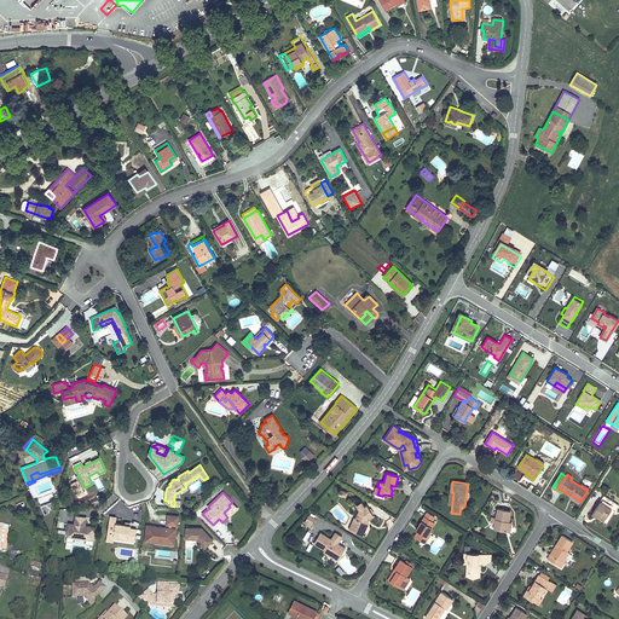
[(603,520),(612,508),(615,510),(618,505),(603,496),(593,513),(599,516),(603,520)]
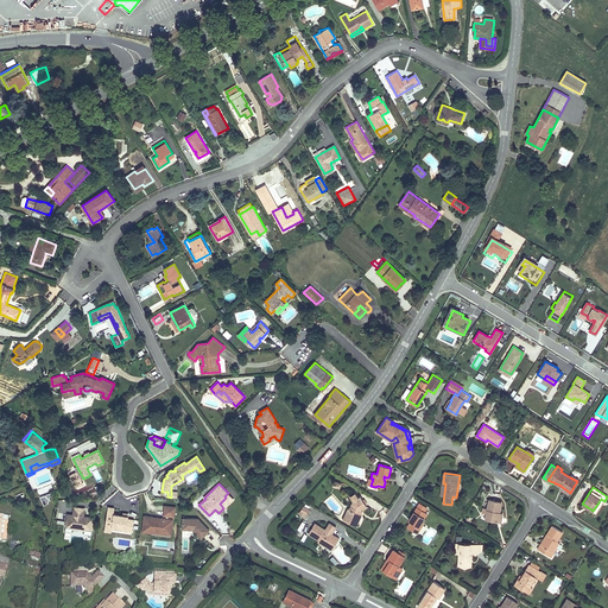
[(346,513),(348,514),(346,521),(352,524),(353,520),(358,523),(362,514),(361,513),(362,508),(367,506),(360,495),(358,496),(355,492),(349,495),(353,500),(349,508),(348,508),(346,513)]
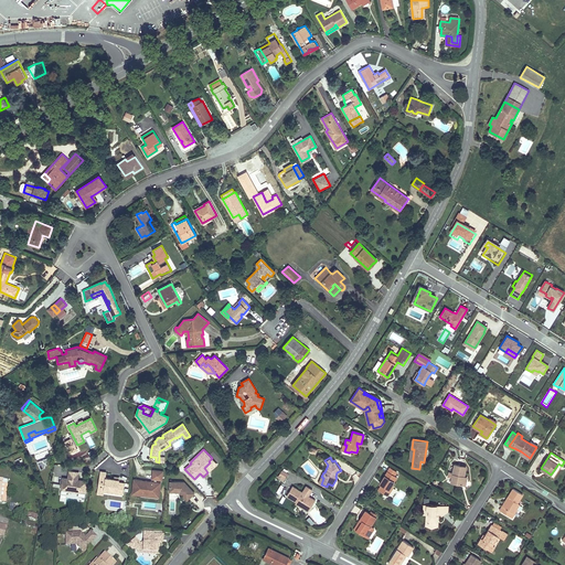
[(216,464),(212,458),(209,461),(210,462),(204,468),(208,472),(216,464)]
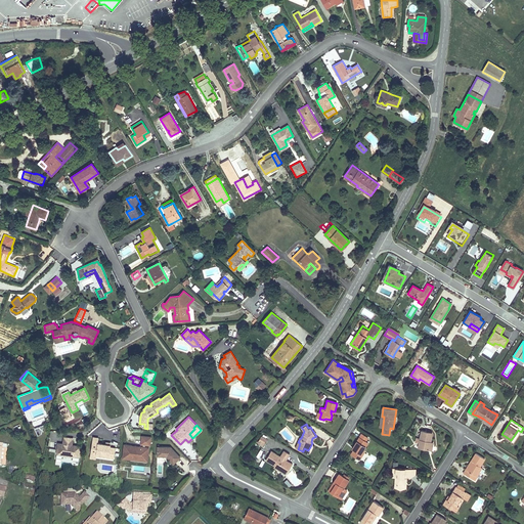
[(41,426),(34,429),(38,435),(44,432),(41,426)]
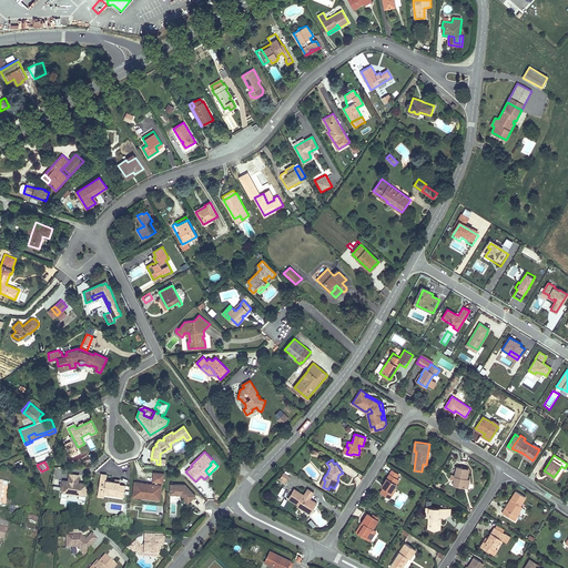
[(455,480),(454,485),(468,488),(469,479),(466,479),(468,469),(457,467),(455,475),(452,474),(450,479),(455,480)]
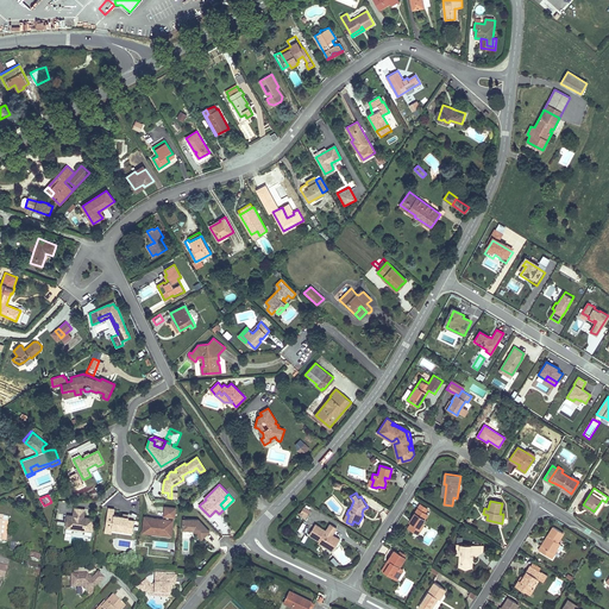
[(427,509),(420,504),(412,518),(414,519),(412,522),(408,528),(418,534),(424,525),(422,523),(427,514),(425,513),(427,509)]
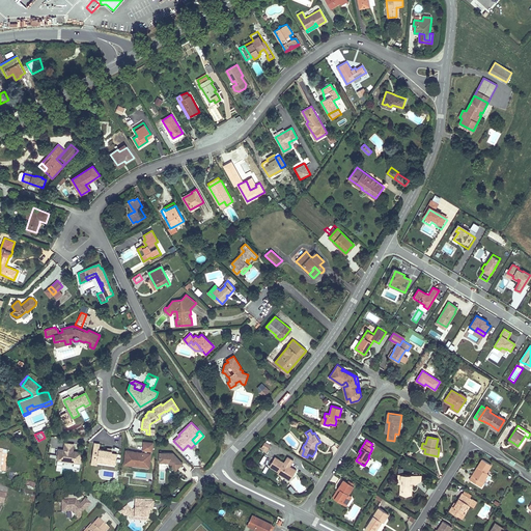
[(154,443),(144,442),(143,450),(152,451),(154,443)]
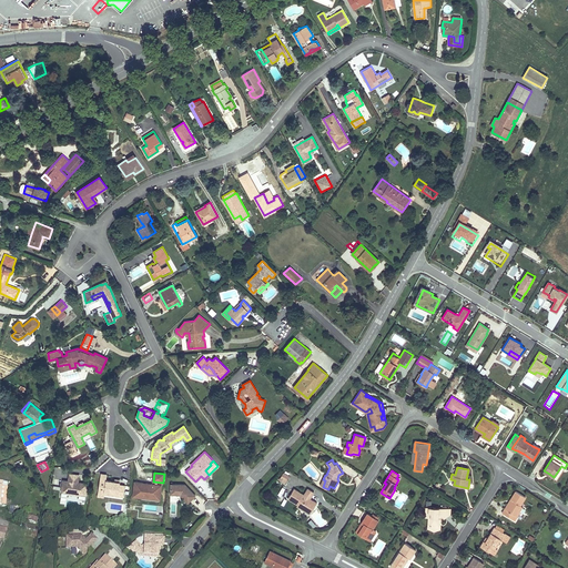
[(85,500),(88,485),(78,484),(78,483),(79,475),(70,474),(69,482),(63,480),(61,497),(67,497),(68,494),(79,495),(79,499),(85,500)]
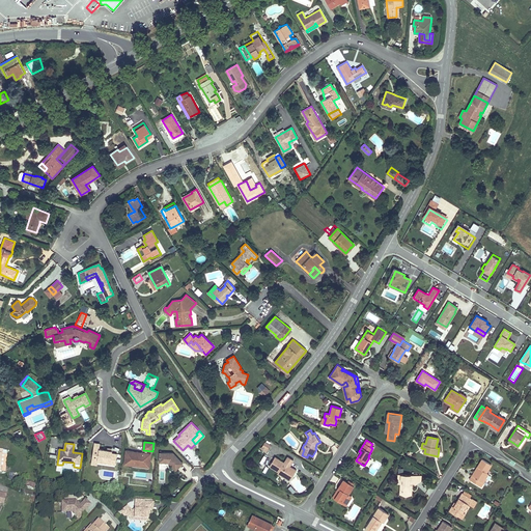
[(100,443),(94,443),(91,458),(107,460),(106,464),(115,465),(116,453),(112,453),(112,450),(107,450),(99,448),(100,443)]
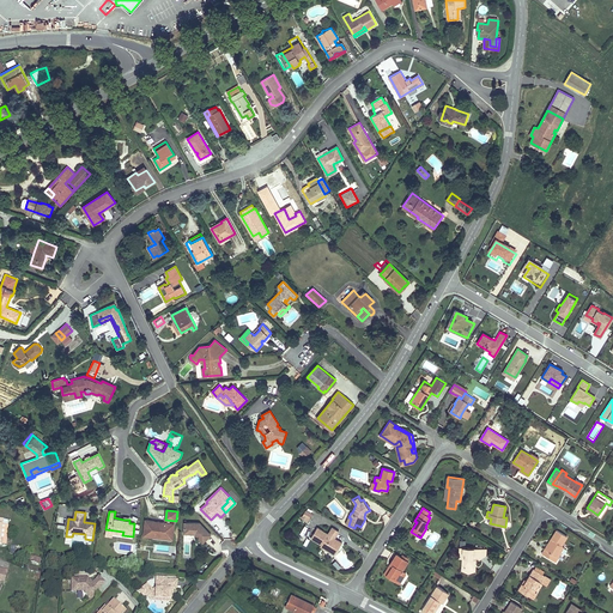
[(174,523),(145,520),(144,534),(173,538),(174,523)]
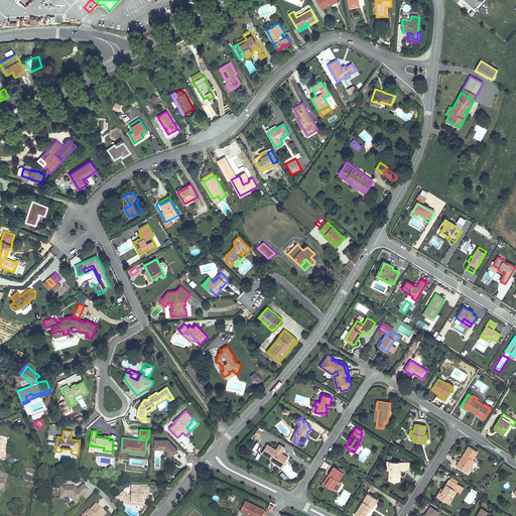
[(177,450),(167,440),(155,439),(154,448),(162,449),(162,447),(164,447),(164,450),(170,457),(177,450)]
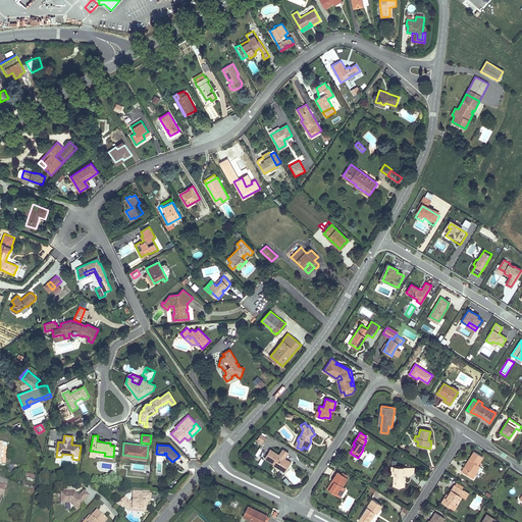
[(283,460),(285,458),(279,455),(270,449),(264,458),(273,464),(274,462),(276,463),(274,466),(278,469),(279,467),(284,470),(289,463),(283,460)]
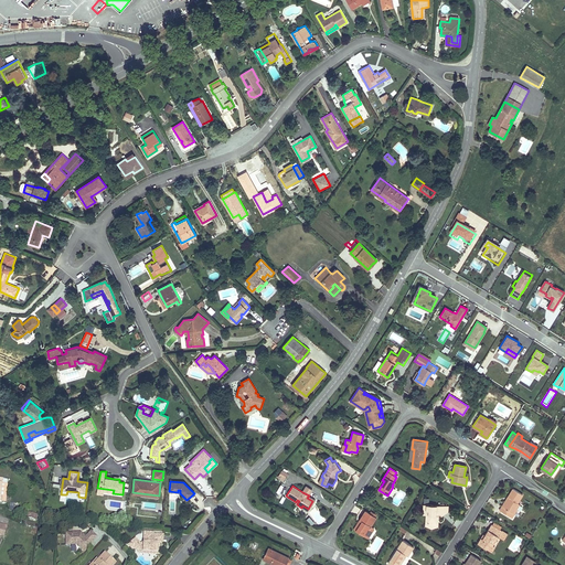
[(307,486),(302,492),(309,496),(312,490),(307,486)]
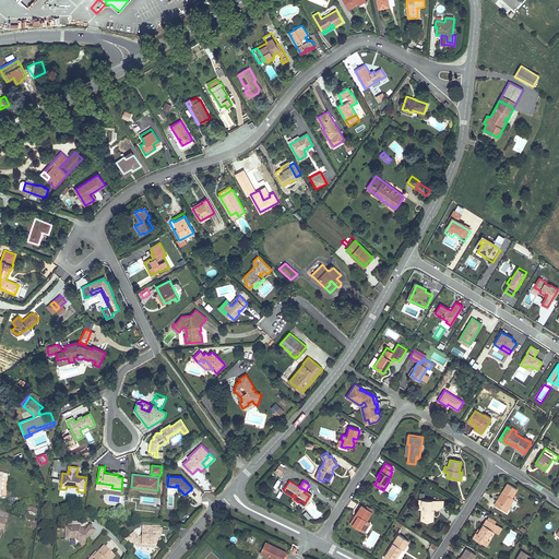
[(497,501),(495,504),(507,512),(509,508),(508,508),(513,498),(512,497),(518,489),(508,483),(502,491),(504,492),(498,502),(497,501)]
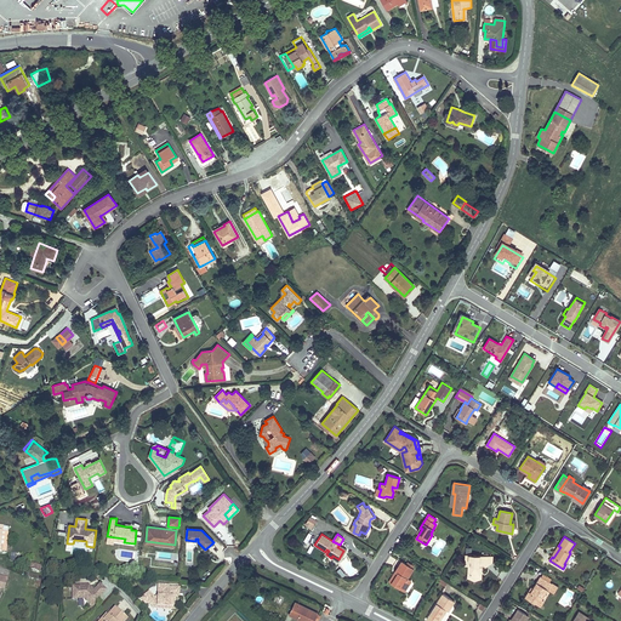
[(347,550),(340,545),(337,547),(343,551),(339,559),(332,556),(331,558),(339,562),(347,550)]
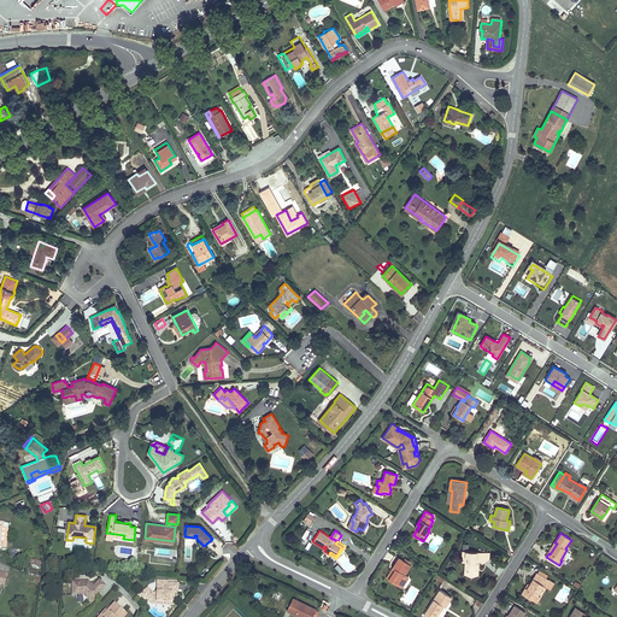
[(489,552),(463,551),(462,562),(465,562),(465,568),(468,568),(466,573),(471,574),(476,573),(476,569),(479,569),(479,562),(476,562),(476,557),(480,559),(482,563),(487,557),(489,559),(489,552)]
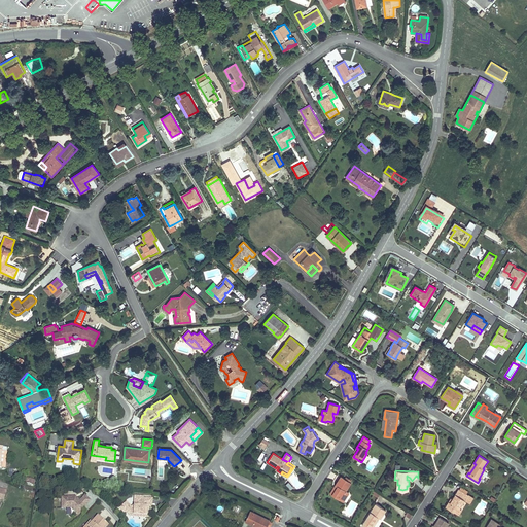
[(337,488),(332,494),(342,500),(344,496),(346,497),(349,493),(346,491),(351,483),(350,483),(345,479),(341,477),(336,485),(339,487),(338,489),(337,488)]
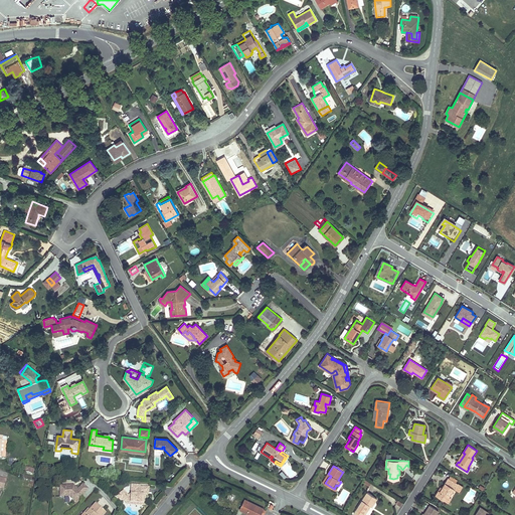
[(330,478),(331,476),(328,474),(327,476),(323,482),(325,483),(329,477),(330,478)]
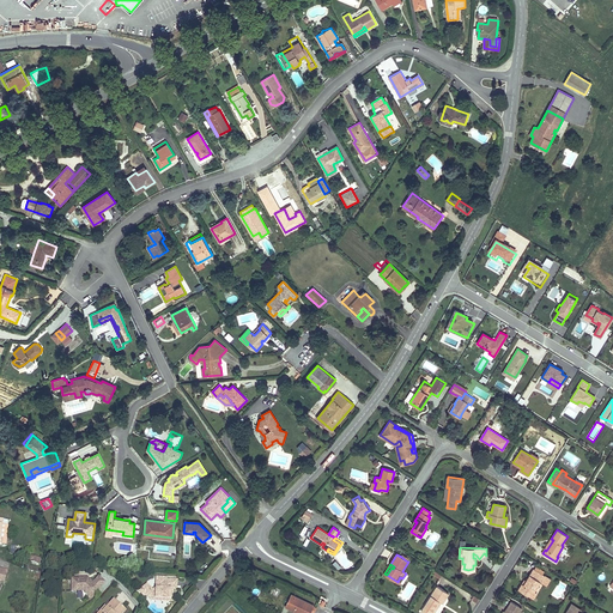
[(535,569),(534,569),(526,580),(523,584),(522,583),(519,589),(533,599),(536,593),(535,592),(541,582),(545,576),(542,574),(535,569)]
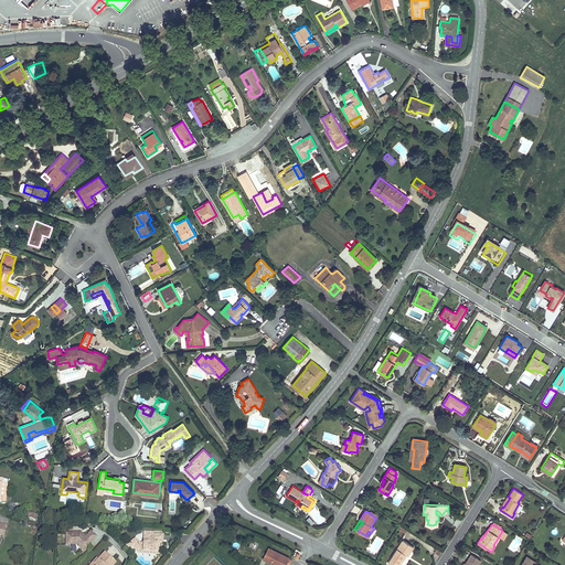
[(78,532),(65,533),(66,545),(76,544),(83,551),(96,536),(91,531),(85,536),(82,534),(78,532)]
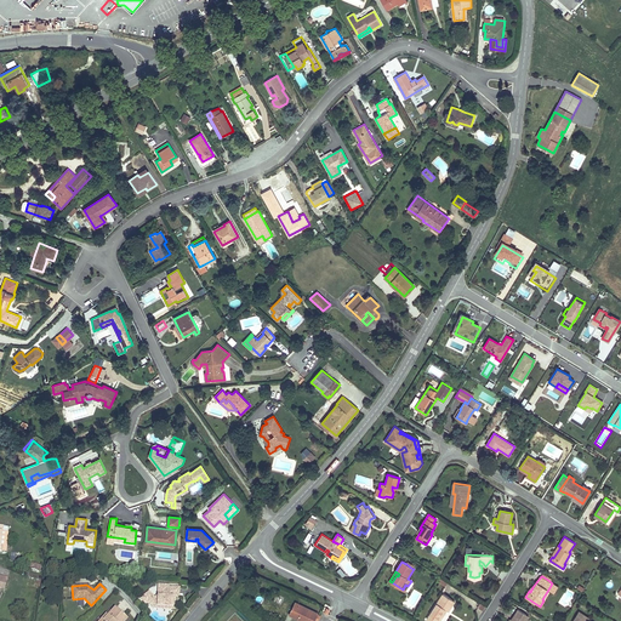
[(154,597),(148,603),(154,609),(158,609),(159,607),(164,607),(164,609),(172,610),(174,597),(176,597),(177,597),(178,587),(169,587),(165,587),(165,585),(158,585),(157,596),(154,598),(154,597)]
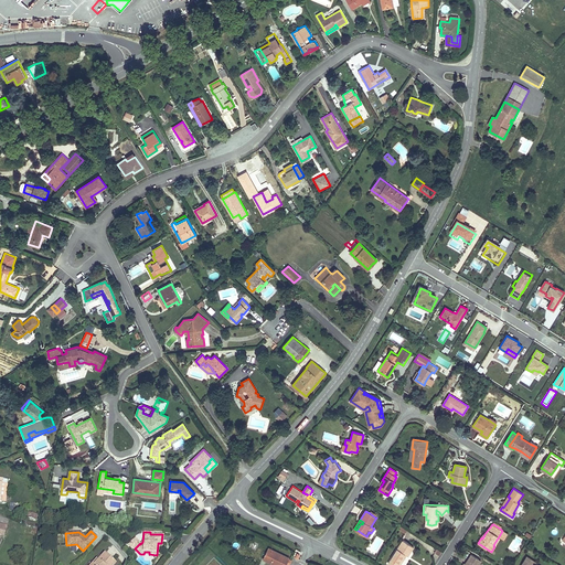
[(140,543),(135,537),(127,544),(132,550),(135,548),(140,543)]
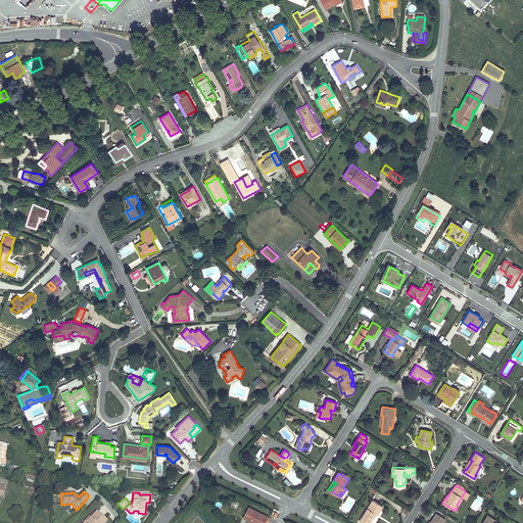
[(373,500),(360,521),(362,522),(370,522),(372,519),(375,515),(374,514),(375,513),(376,514),(378,514),(383,506),(373,500)]
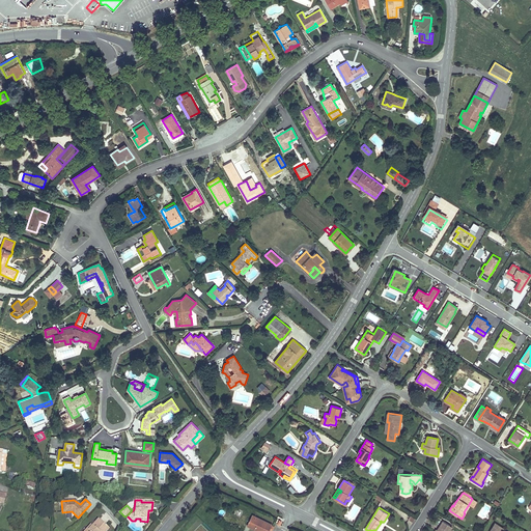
[(262,530),(264,528),(270,530),(270,529),(272,526),(272,525),(252,514),(247,525),(258,530),(262,530)]
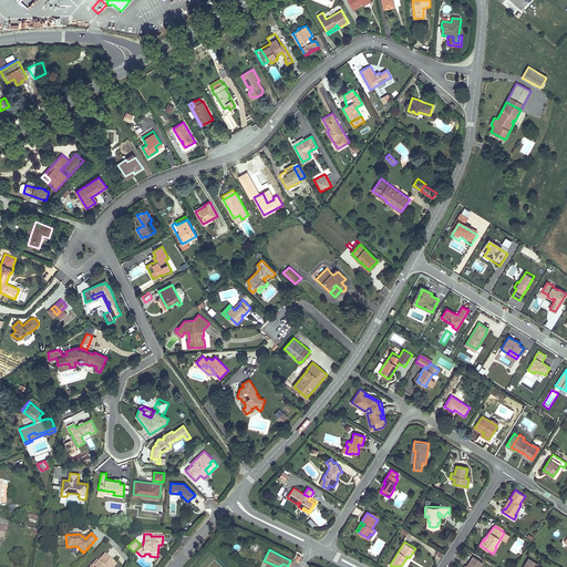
[(113,566),(116,565),(105,555),(98,562),(94,566),(93,565),(91,566),(113,566)]
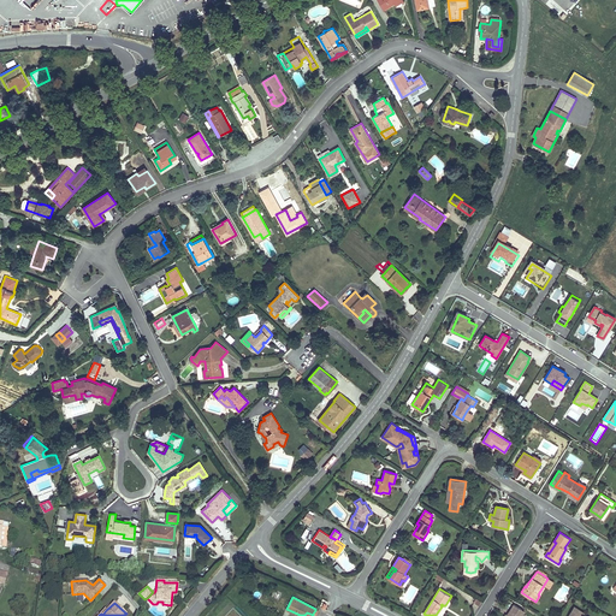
[(508,615),(505,614),(504,615),(517,615),(522,609),(514,604),(508,615)]
